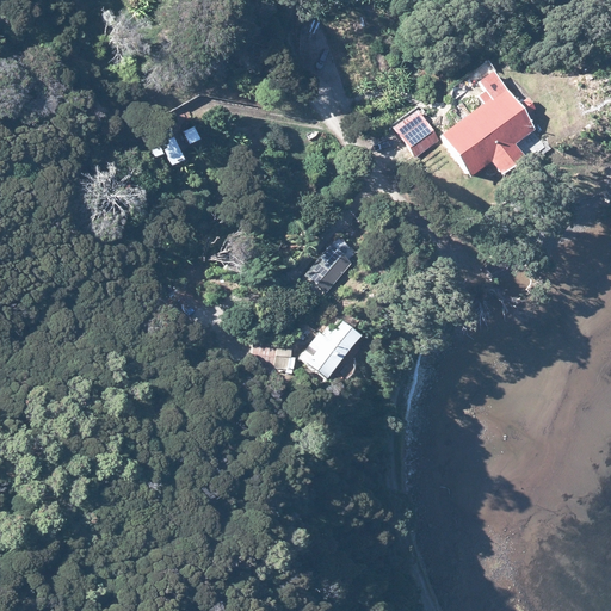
[(482,104),(437,136),(468,179),(488,165),(498,179),(524,160),(514,146),(535,131),(524,116),(535,109),(526,97),(514,105),(491,72),(477,82),(485,92),(477,97),(482,104)]
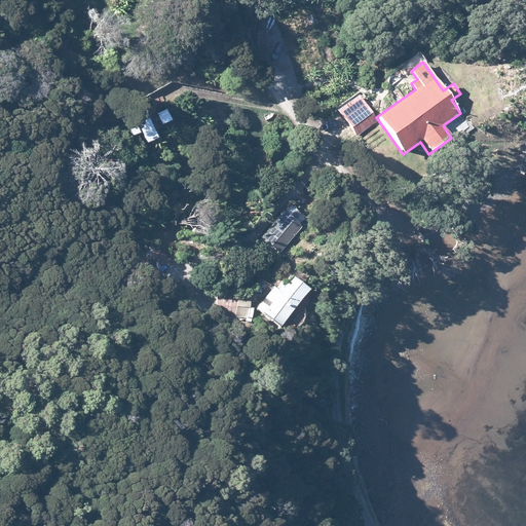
[(337,109),(354,137),(377,122),(359,95),(337,109)]
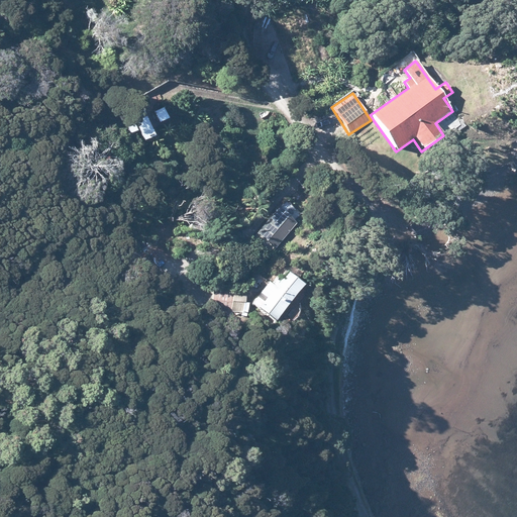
[(139,129),(143,139),(153,136),(150,128),(171,121),(162,95),(139,103),(132,119),(134,122),(124,125),(127,133),(139,129)]
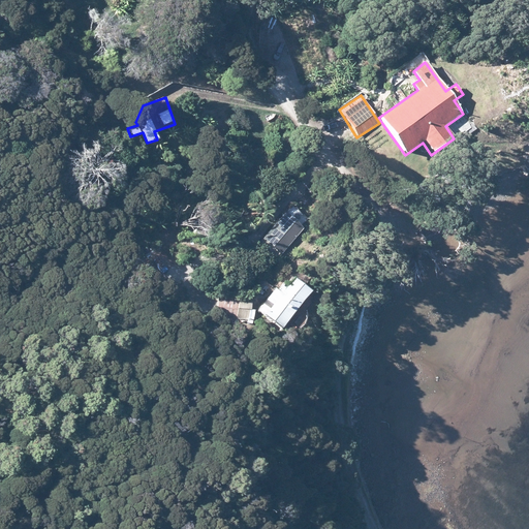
[(282,212),(260,239),(281,255),(303,228),(282,212)]
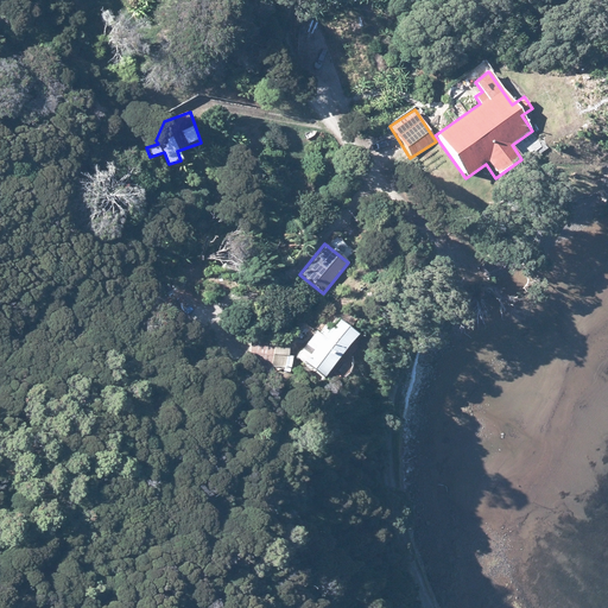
[(316,331),(296,356),(325,378),(358,335),(336,320),(323,337),(316,331)]
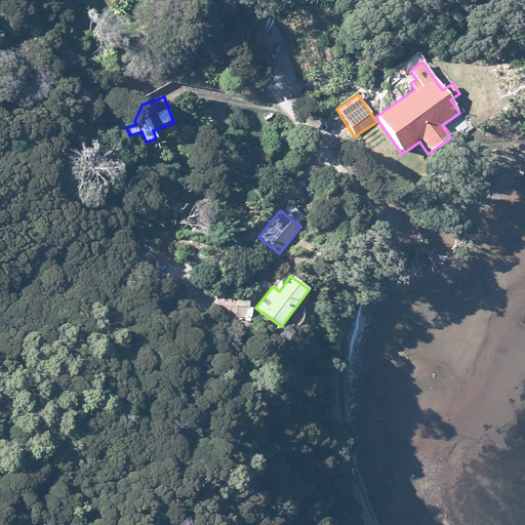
[(215,291),(212,321),(233,323),(234,316),(247,318),(249,295),(215,291)]
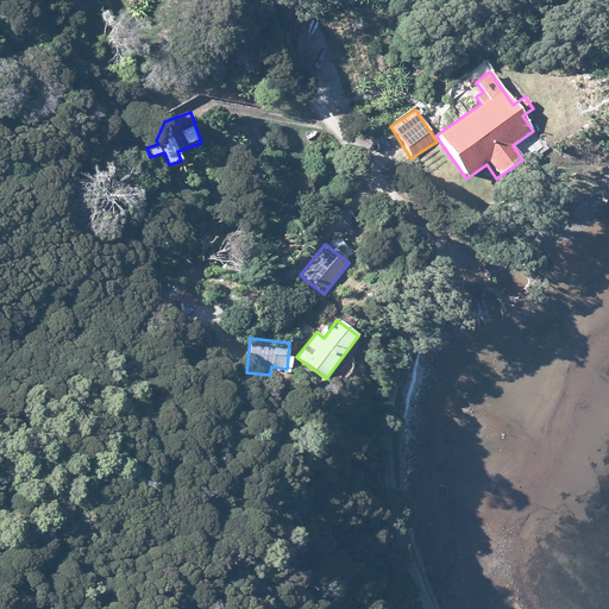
All buildings are outlined.
